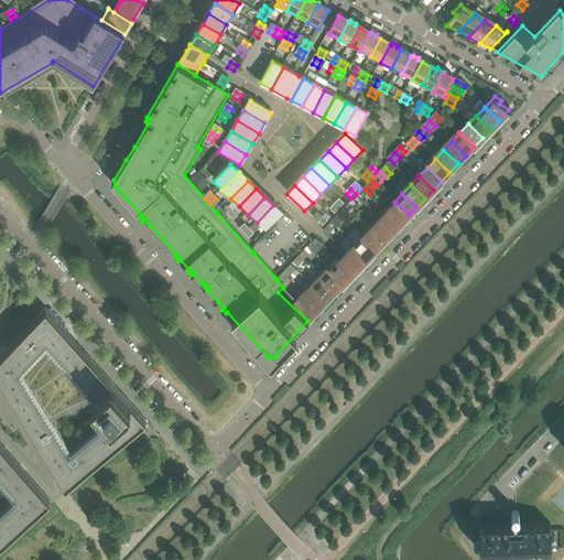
[(215,208),(219,204),(215,198),(210,204),(215,208)]
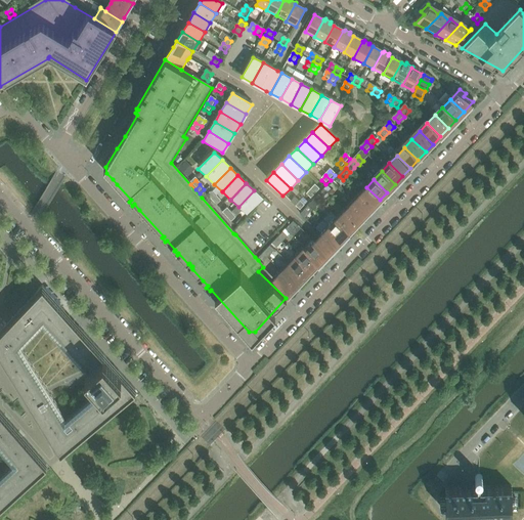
[(319,191),(315,186),(310,191),(315,196),(319,191)]
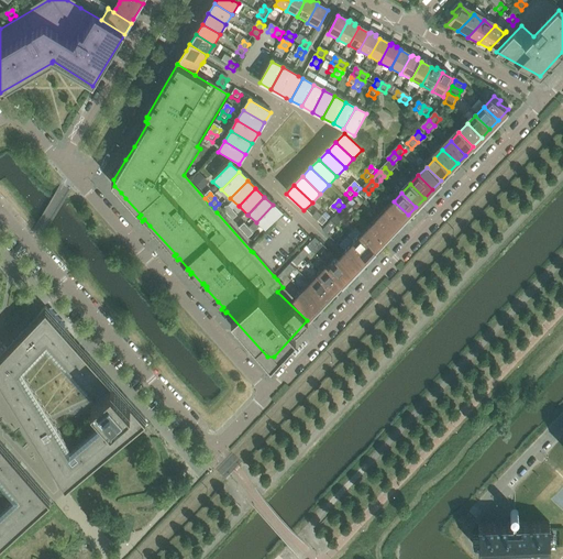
[(408,215),(394,201),(385,210),(399,223),(408,215)]
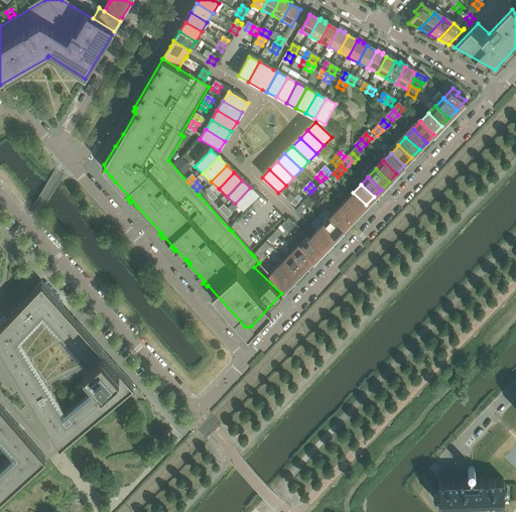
[(243,212),(258,196),(250,187),(235,204),(243,212)]
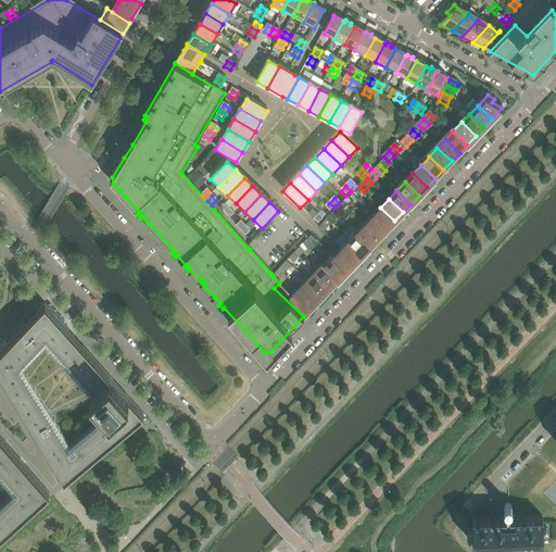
[(329,213),(335,208),(329,203),(325,209),(329,213)]
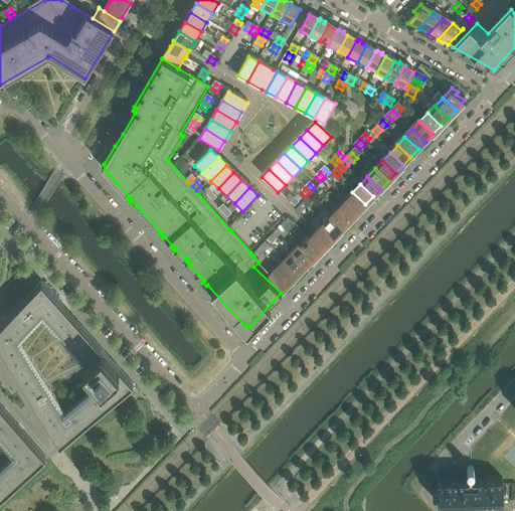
[(317,197),(321,192),(318,188),(313,193),(317,197)]
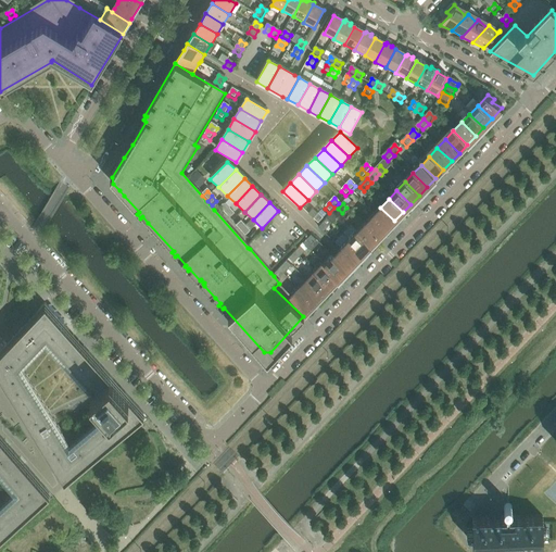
[(230,211),(225,205),(220,210),(225,215),(230,211)]
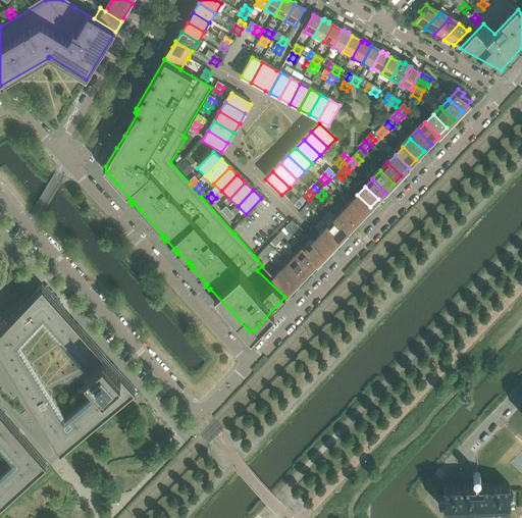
[(370,207),(357,195),(350,202),(363,215),(370,207)]
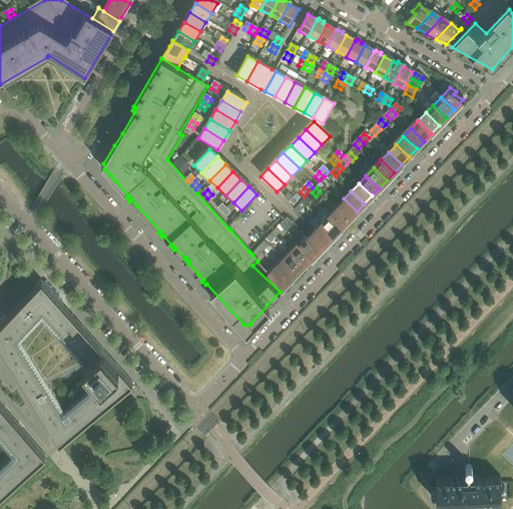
[(216,198),(212,194),(207,198),(211,202),(216,198)]
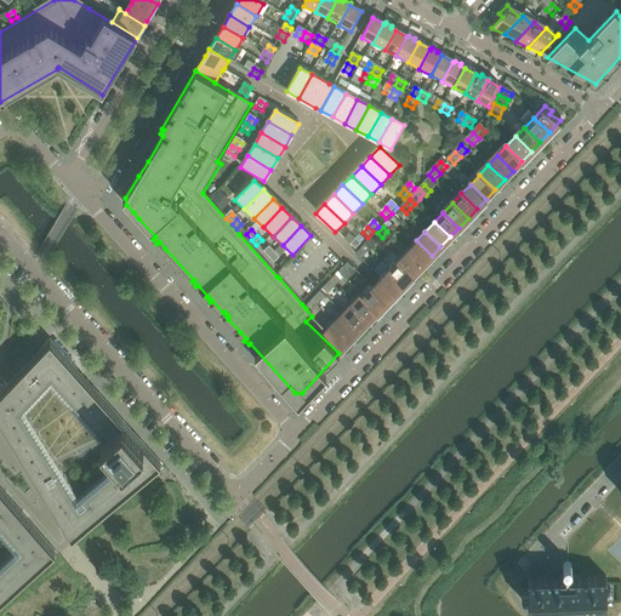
[(355,251),(360,246),(355,240),(349,246),(355,251)]
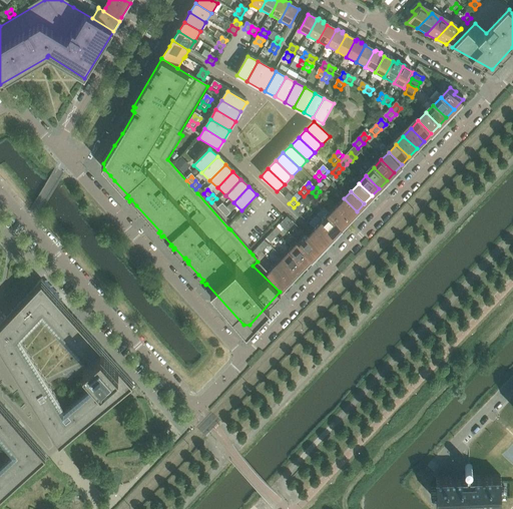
[(357,211),(344,198),(336,206),(350,219),(357,211)]
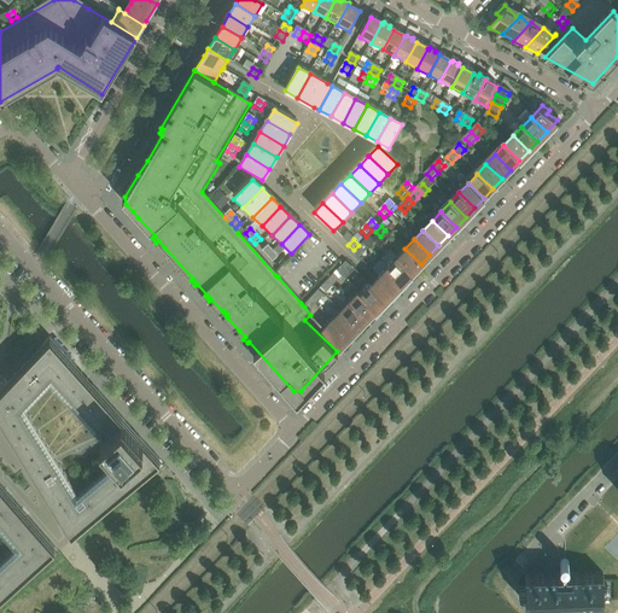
[(273,254),(268,247),(262,252),(267,258),(273,254)]
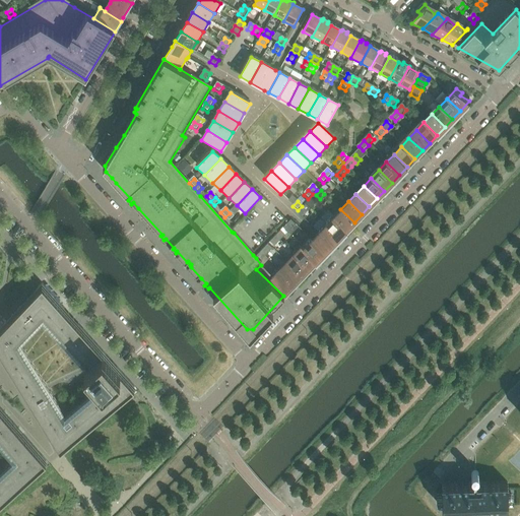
[(354,222),(340,209),(333,217),(346,231),(354,222)]
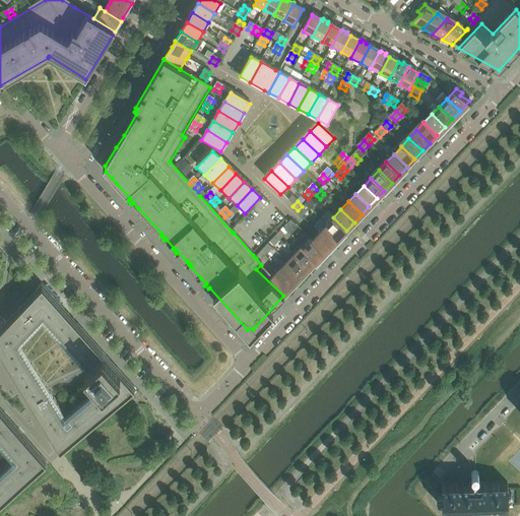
[(302,219),(307,214),(302,210),(298,214),(302,219)]
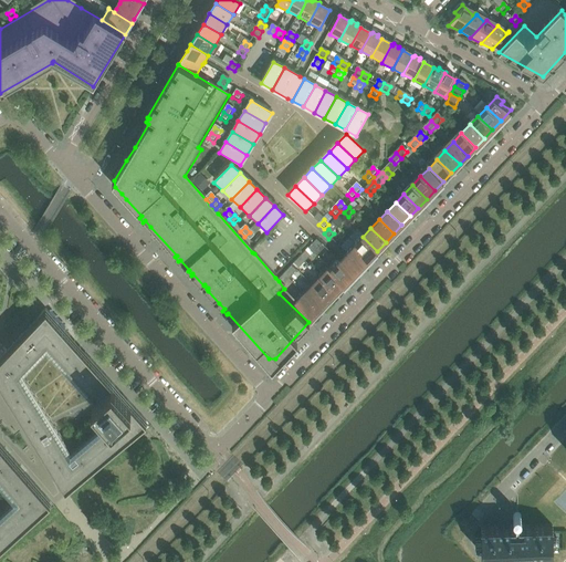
[(254,238),(250,232),(244,237),(250,242),(254,238)]
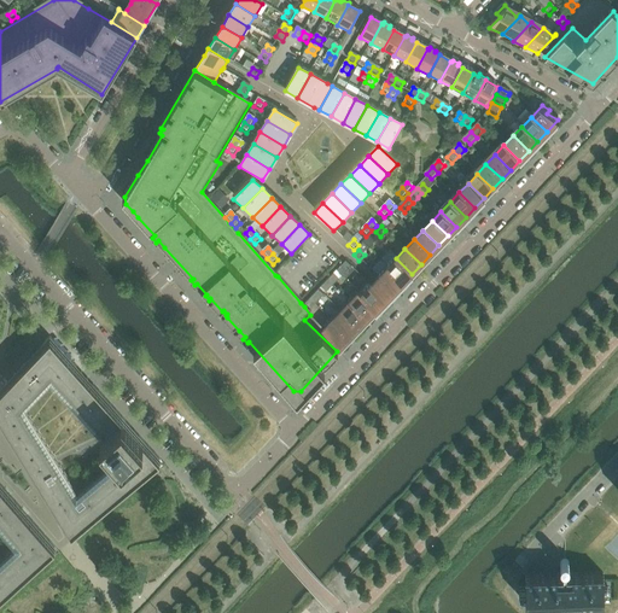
[(412,274),(396,258),(388,268),(403,282),(412,274)]
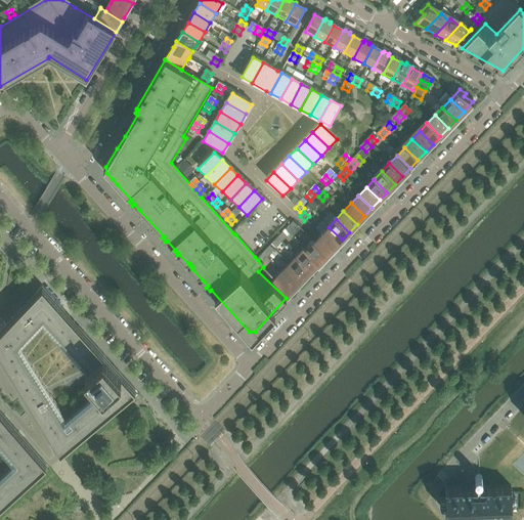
[(293,232),(298,227),(293,223),(289,228),(293,232)]
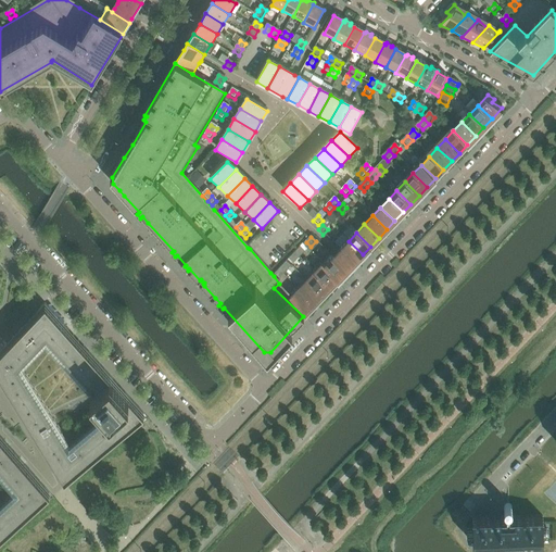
[(363,254),(349,241),(337,253),(332,258),(346,272),(351,267),(363,254)]
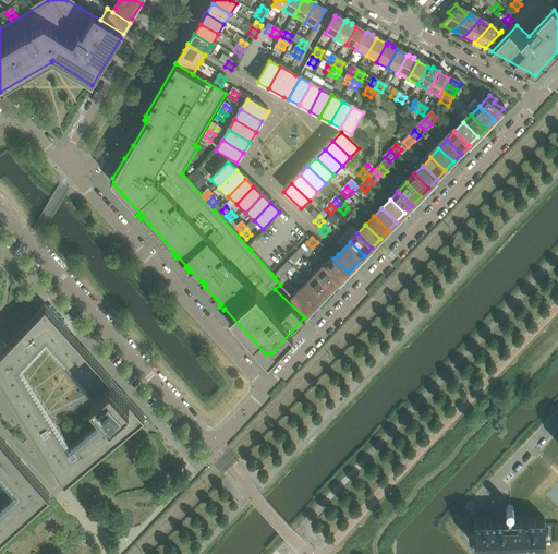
[(300,261),(306,254),(301,250),(295,255),(300,261)]
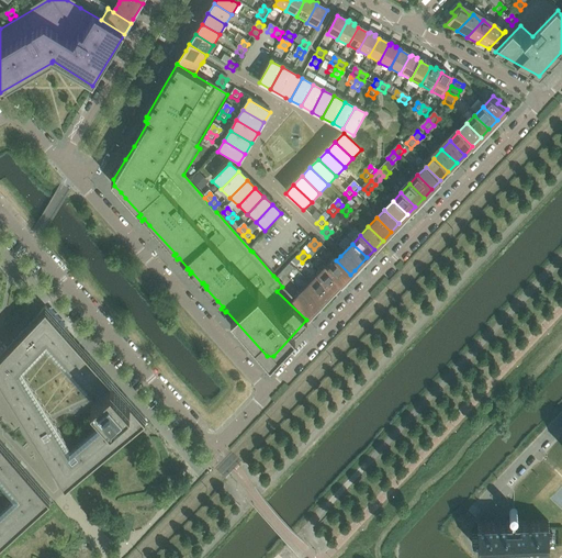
[(296,268),(302,263),(298,257),(291,264),(296,268)]
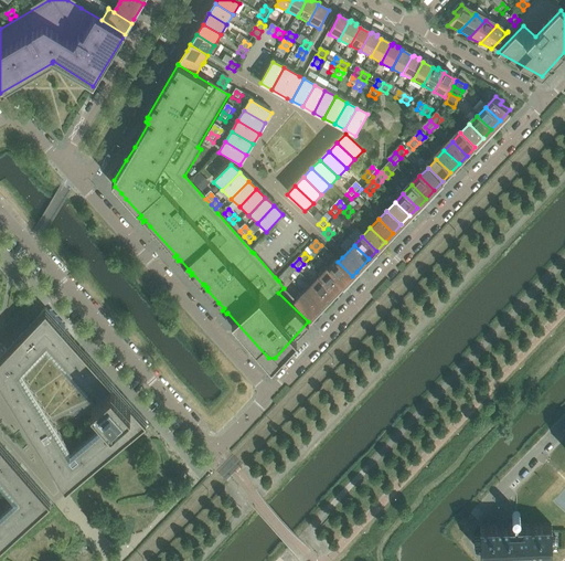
[(352,276),(338,262),(329,271),(343,285),(352,276)]
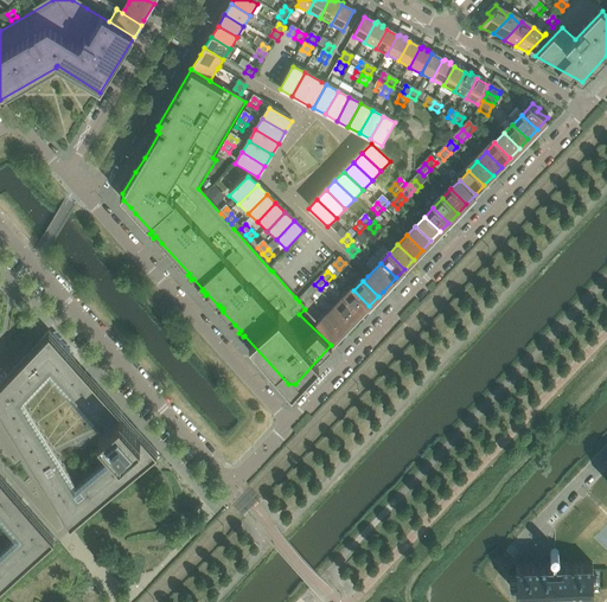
[(311,299),(318,292),(312,287),(306,294),(311,299)]
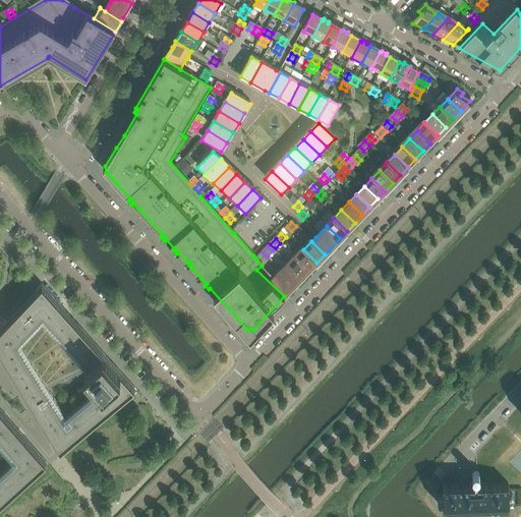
[(316,263),(303,249),(296,257),(309,271),(316,263)]
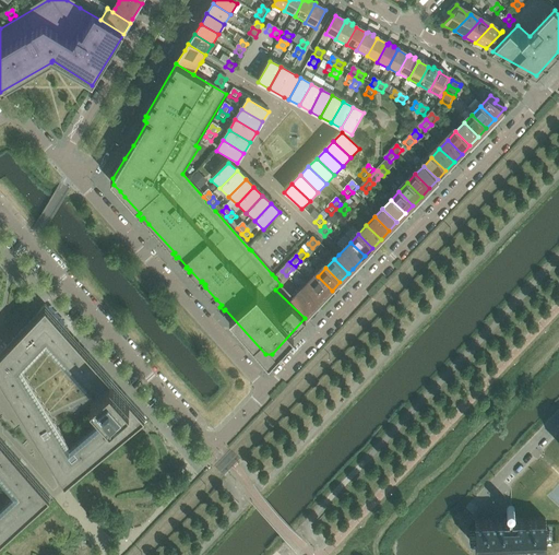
[(281,282),(286,275),(282,271),(275,278),(281,282)]
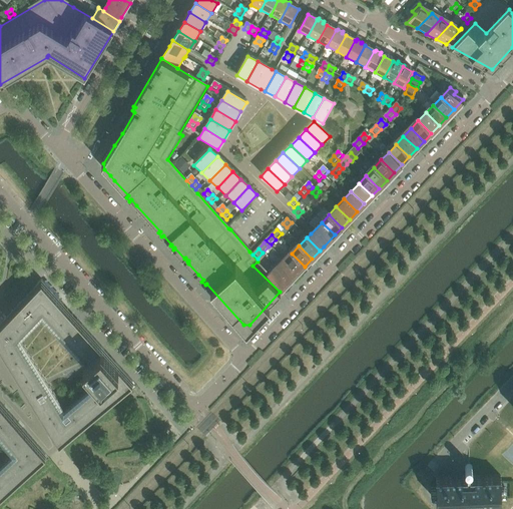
[(305,267),(292,253),(284,262),(297,275),(305,267)]
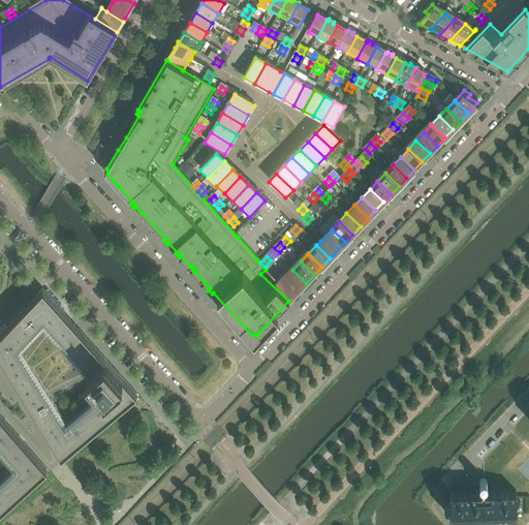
[(306,283),(292,270),(285,278),(299,290),(306,283)]
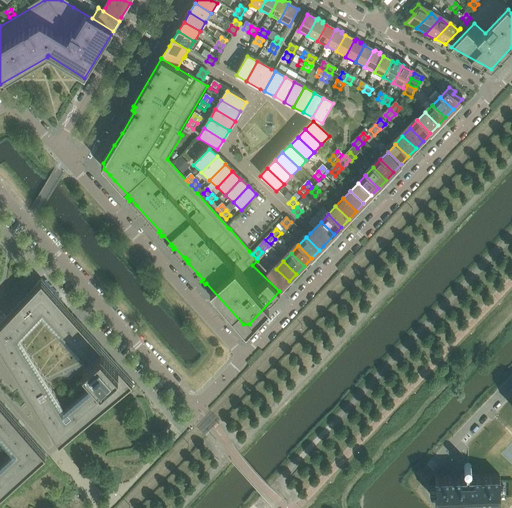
[(289,281),(276,269),(268,277),(281,290),(289,281)]
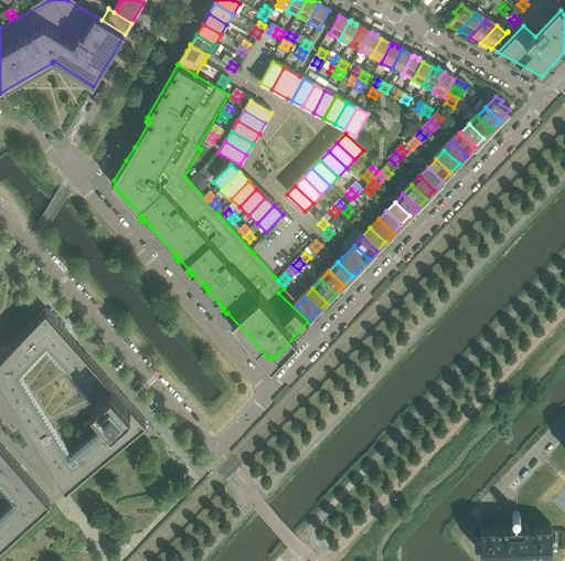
[(0,359),(0,384),(65,490),(146,423),(138,414),(120,394),(116,390),(45,311),(0,359)]
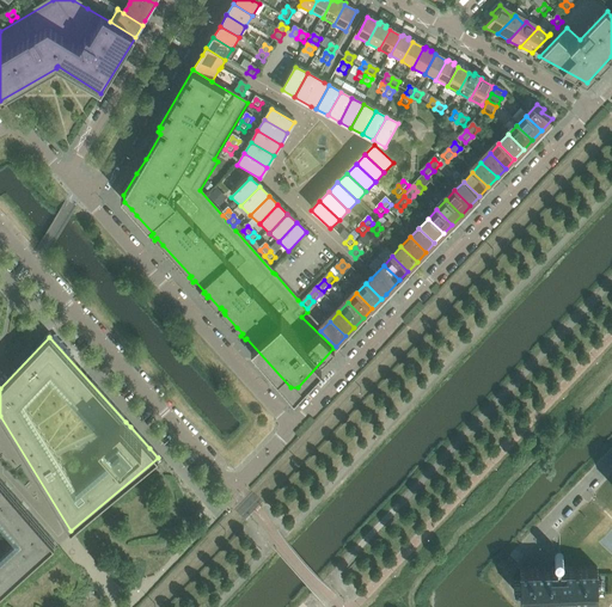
[(0,594),(54,545),(16,501),(0,483),(0,594)]
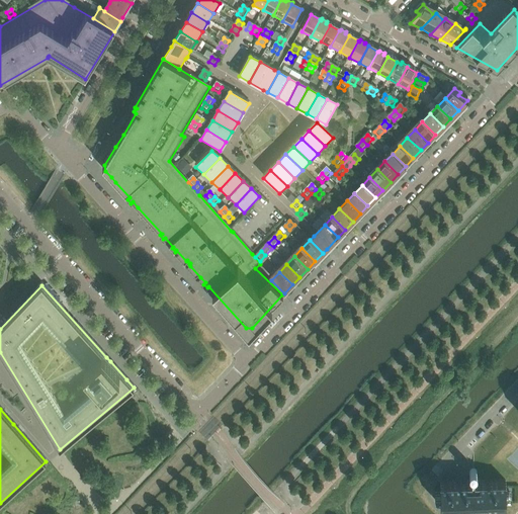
[(517,436),(515,439),(514,441),(510,445),(481,476),(475,484),(440,484),(440,510),(453,510),(506,509),(506,501),(510,497),(517,488),(517,436)]
